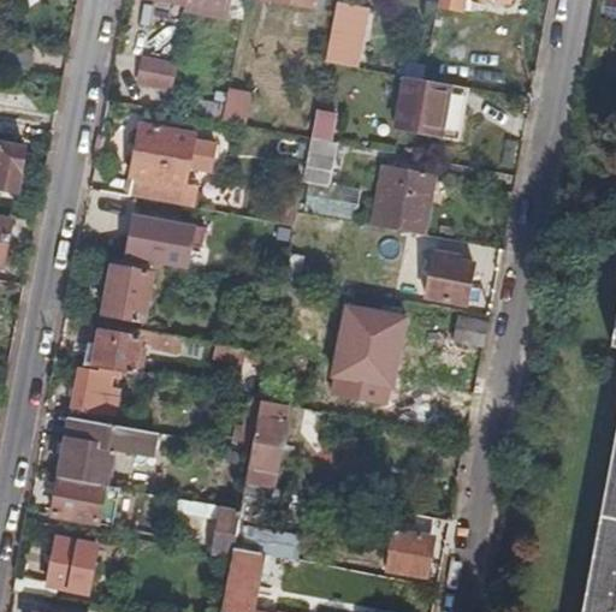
[(225,17),(227,0),(188,0),(188,4),(187,10),(225,17)]
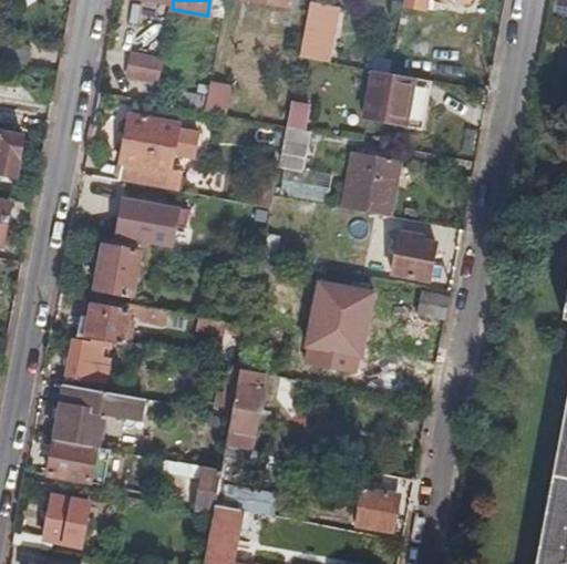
[(326,59),(336,8),(309,2),(299,54),(326,59)]
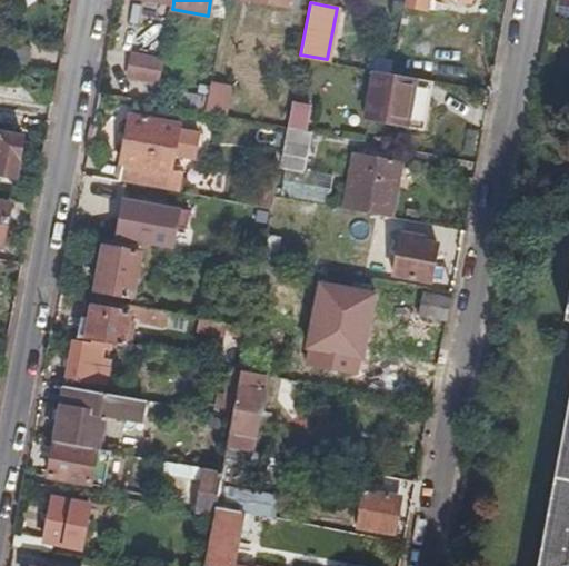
[(0,61),(26,66),(29,48),(0,42),(0,61)]
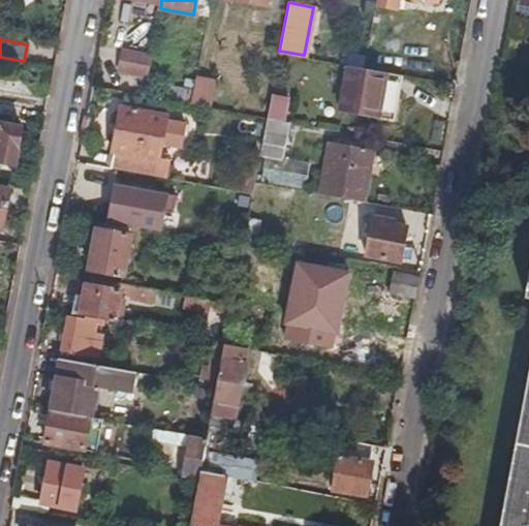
[(148,76),(152,55),(126,50),(122,71),(148,76)]
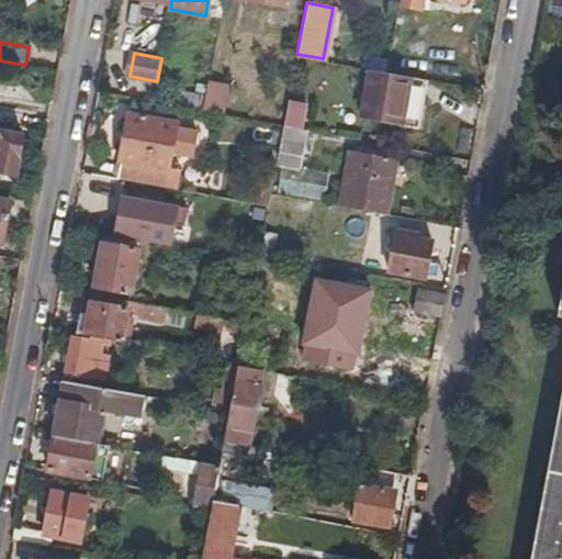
[(418,127),(428,79),(385,71),(372,68),(362,116),(418,127)]
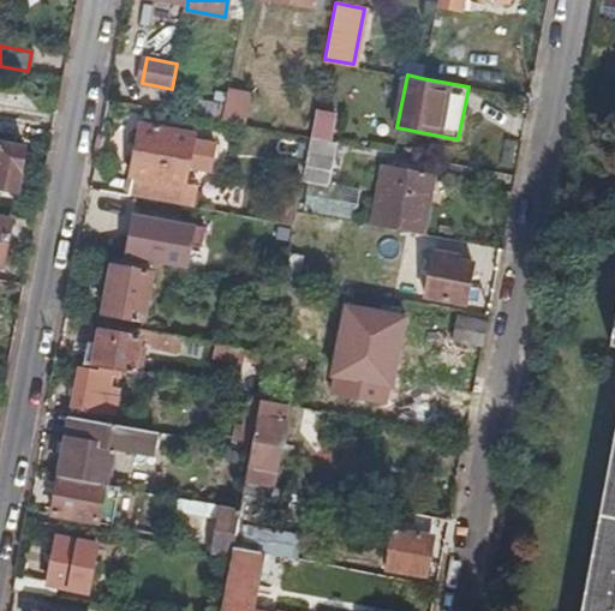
[(255,126),(261,94),(228,88),(222,120),(255,126)]
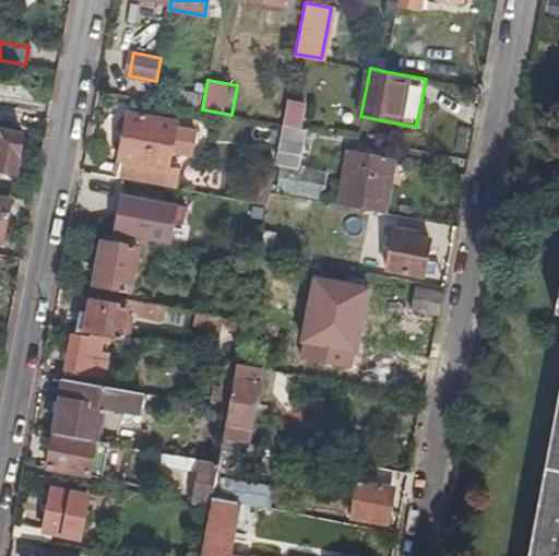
[(298,128),(302,105),(286,102),(282,125),(298,128)]
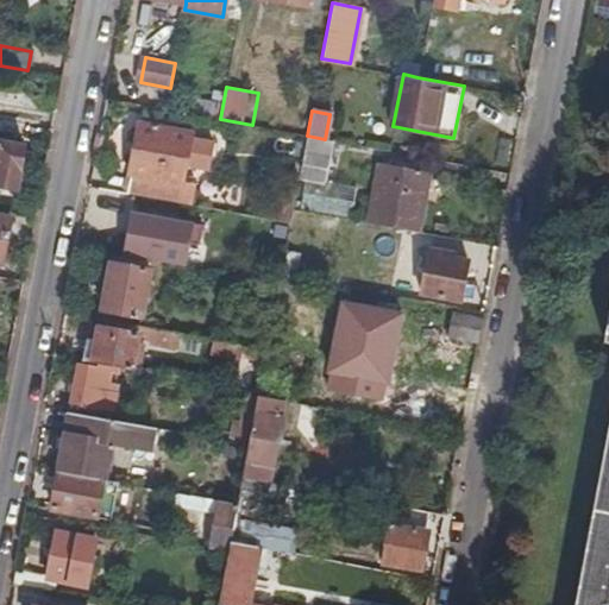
[(190,137),(192,133),(142,124),(127,193),(132,194),(195,206),(199,184),(182,181),(186,164),(190,137)]
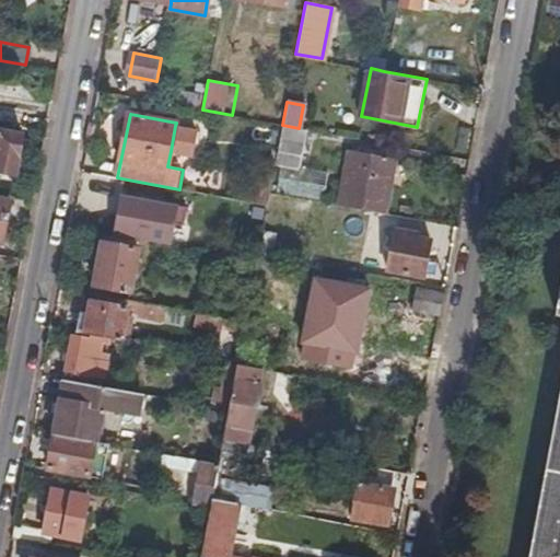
[(298,173),(305,129),(299,128),(282,125),(273,169),(279,170),(298,173)]
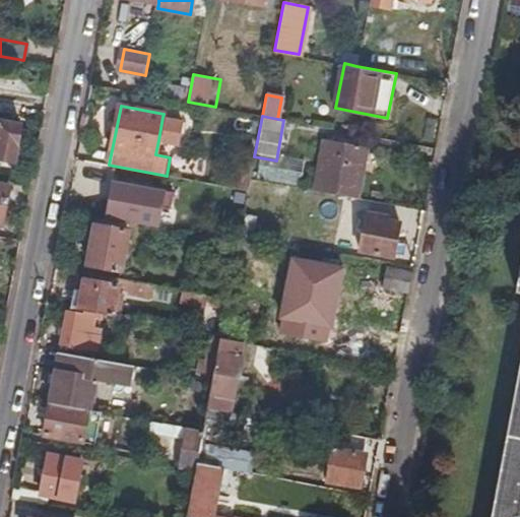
[(173,143),(177,120),(163,117),(158,140),(173,143)]
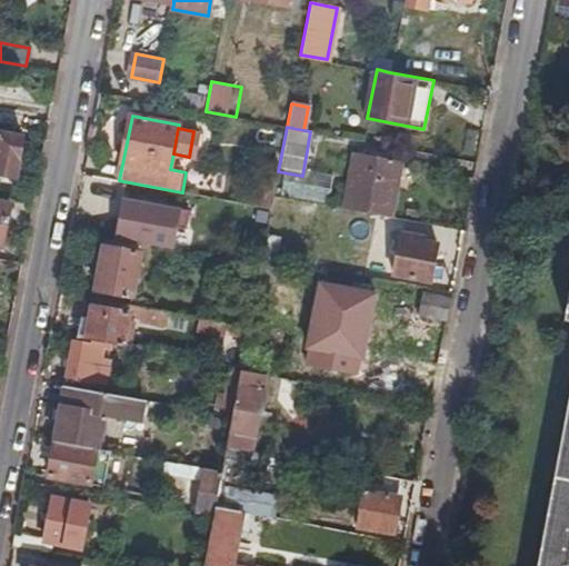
[(327,205),(332,175),(312,171),(319,132),(310,131),(302,176),(283,172),(280,196),(327,205)]
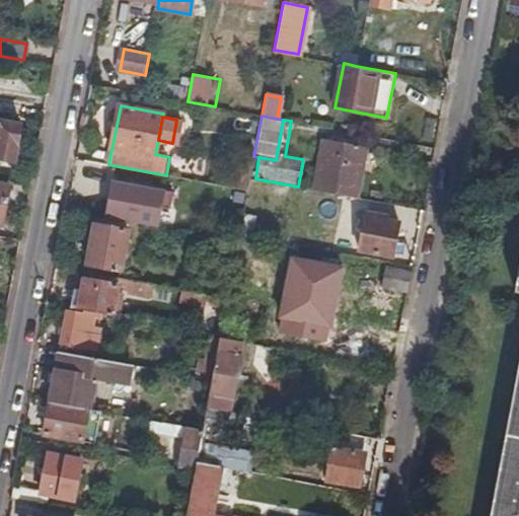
[(25,143),(28,130),(20,128),(21,126),(0,121),(0,159),(14,163),(18,141),(25,143)]
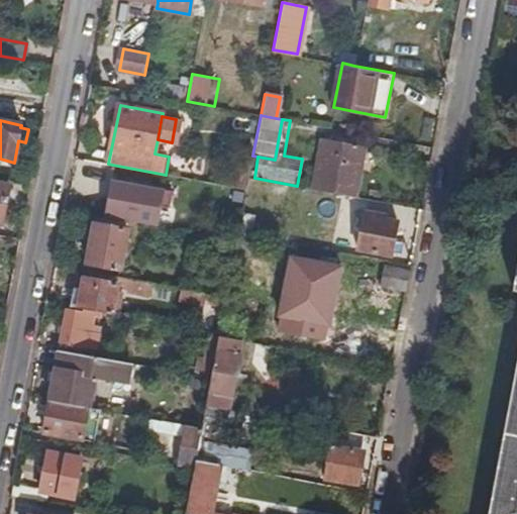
[(356,197),(365,147),(320,139),(311,189),(356,197)]
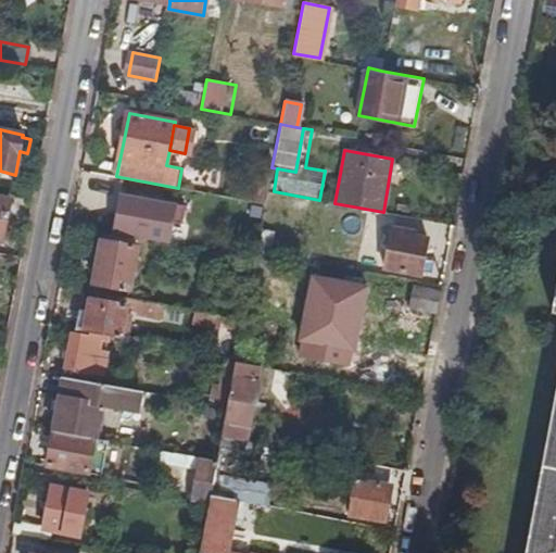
[(117,196),(121,177),(116,176),(91,172),(88,190),(117,196)]
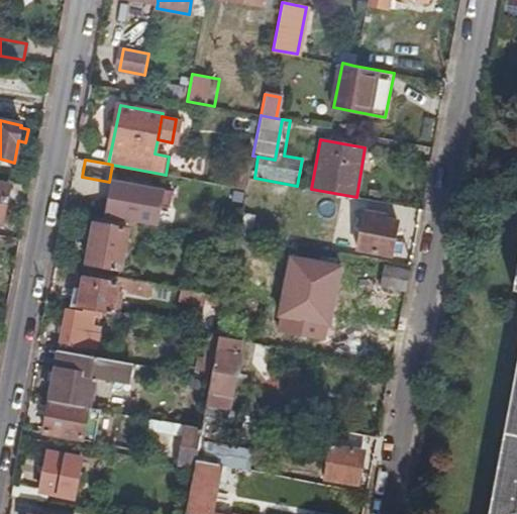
[(115,180),(112,216),(169,221),(173,185),(115,180)]
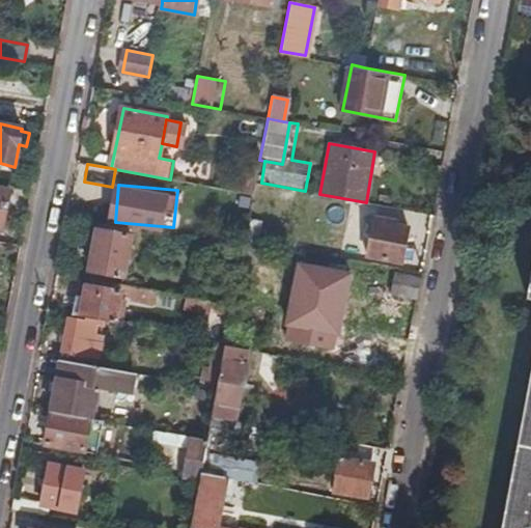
[(0,227),(3,228),(10,190),(0,188),(0,227)]
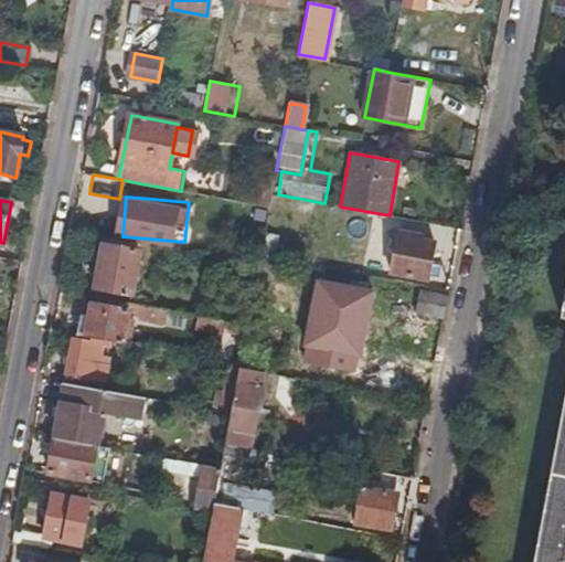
[(430,264),(434,241),(426,240),(427,234),(395,230),(390,273),(427,278),(427,275),(436,276),(438,265),(430,264)]
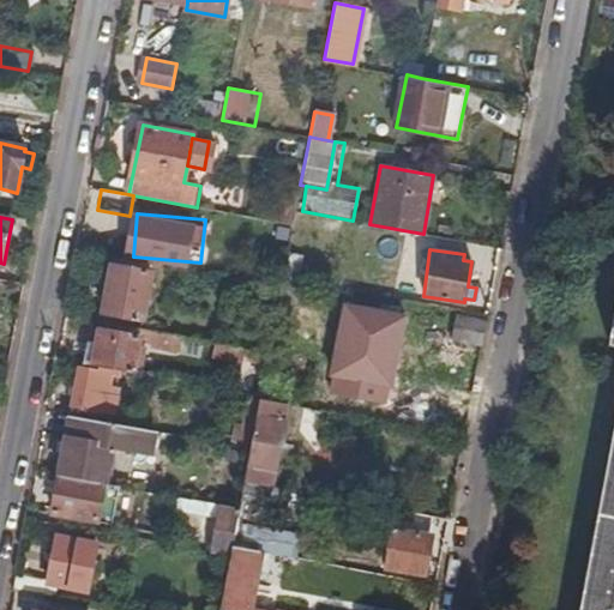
[(144,320),(154,272),(112,264),(103,313),(144,320)]
